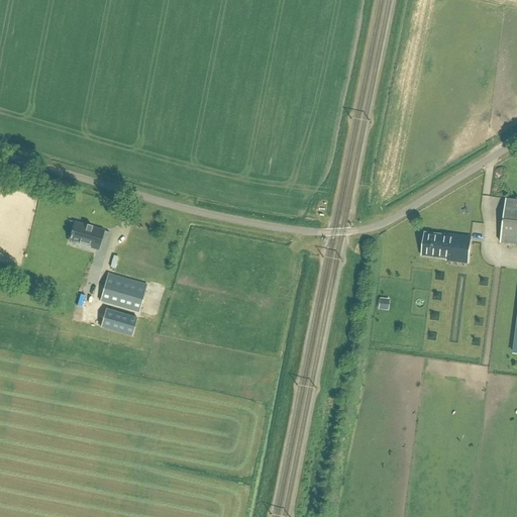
[(516,244),(516,198),(506,198),(501,242),(516,244)]
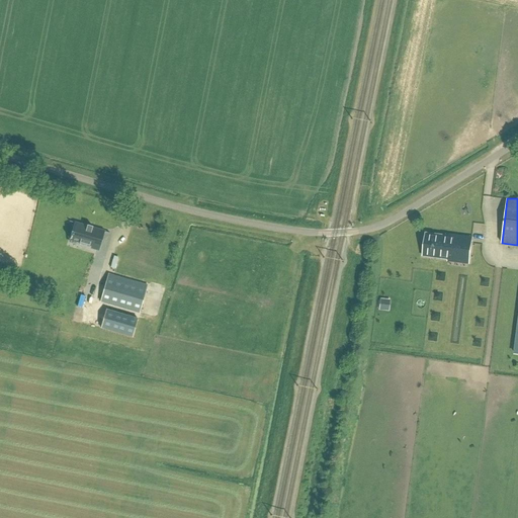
[(103,232),(75,224),(71,237),(80,240),(80,243),(92,247),(92,249),(96,250),(98,251),(104,232),(103,232)]
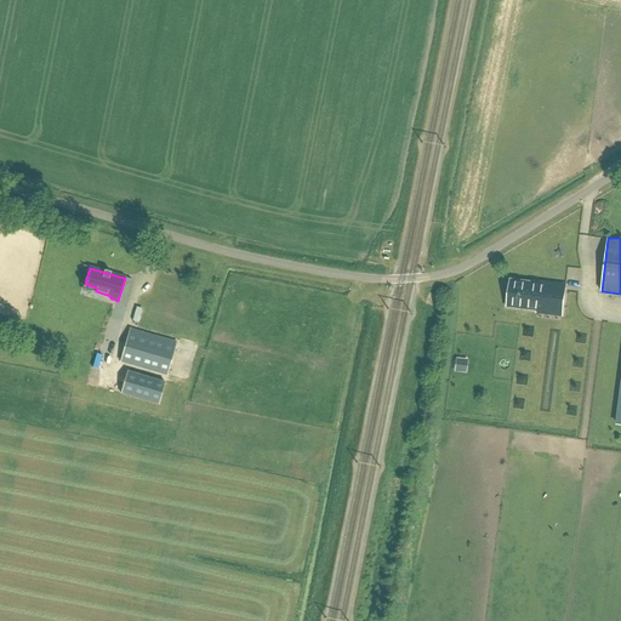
[(172,298),(176,284),(157,278),(152,294),(141,290),(119,364),(166,376),(180,332),(166,330),(176,300),(172,298)]
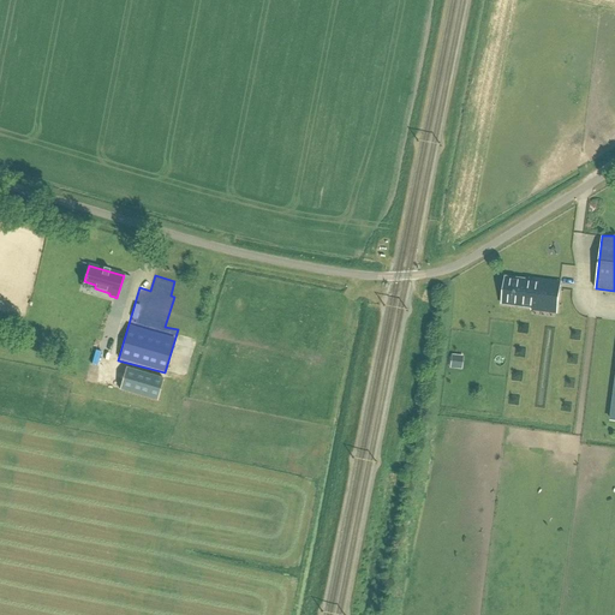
[(556,311),(560,285),(506,279),(502,304),(556,311)]
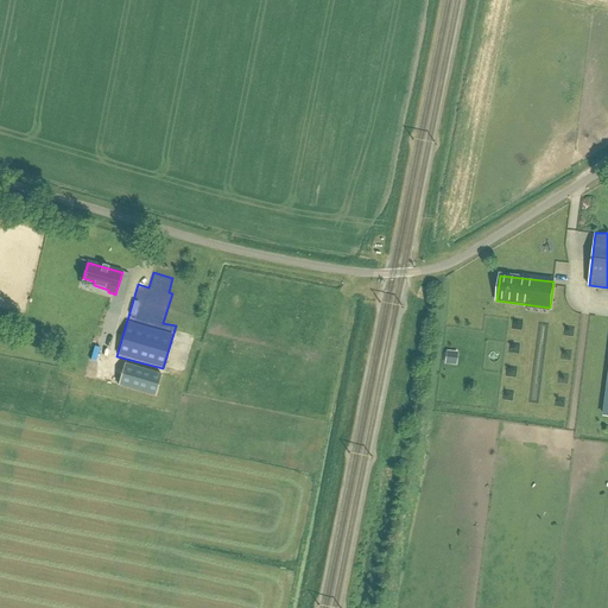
[(94,368),(102,343),(92,340),(83,365),(94,368)]
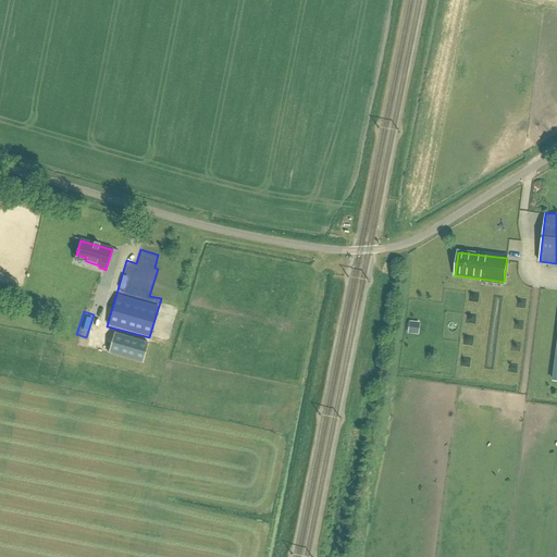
[(408,322),(407,334),(419,335),(420,323),(408,322)]
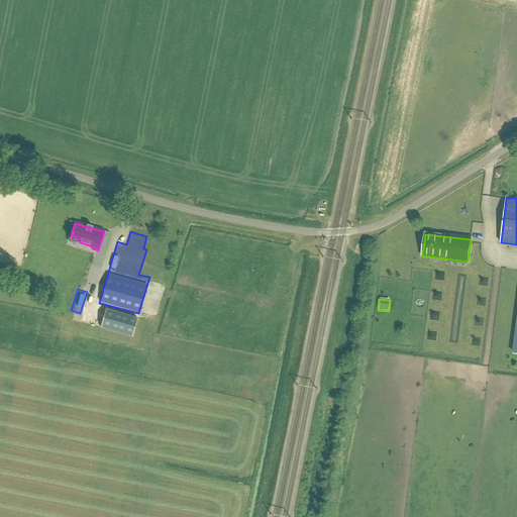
[(104,308),(99,328),(131,337),(137,318),(104,308)]
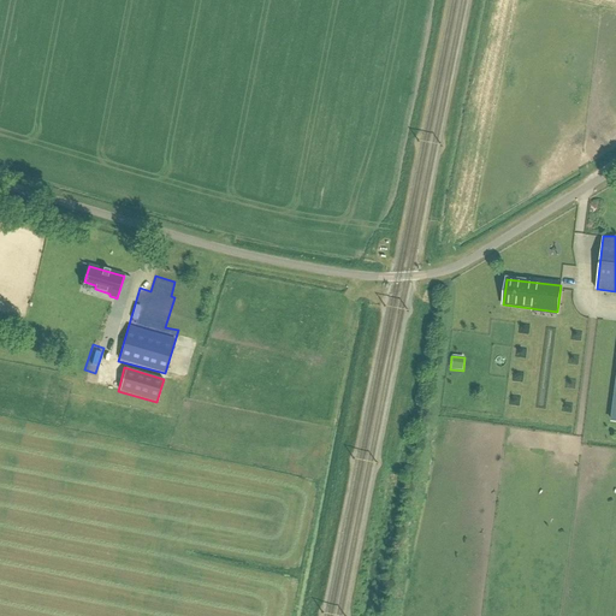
[(491,402),(490,409),(505,412),(507,403),(491,402)]
